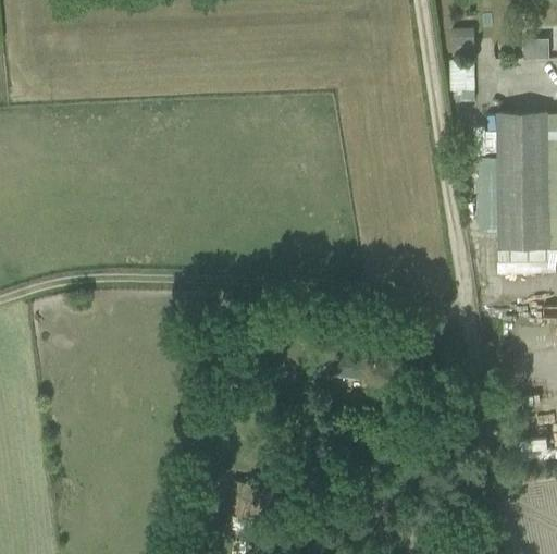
[(449,31),(450,59),(450,101),(473,101),(472,31),(449,31)]
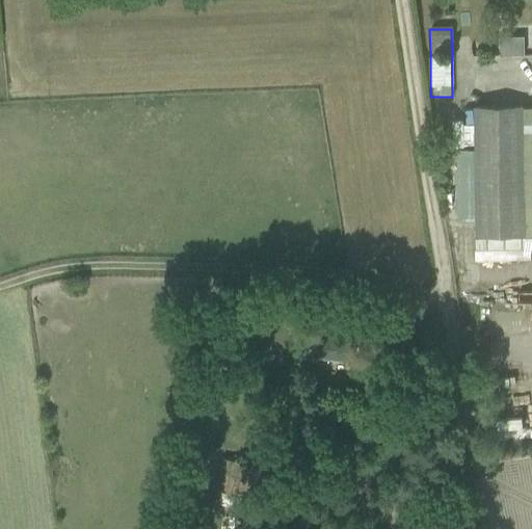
[(521,54),(521,37),(498,37),(498,55),(521,54)]
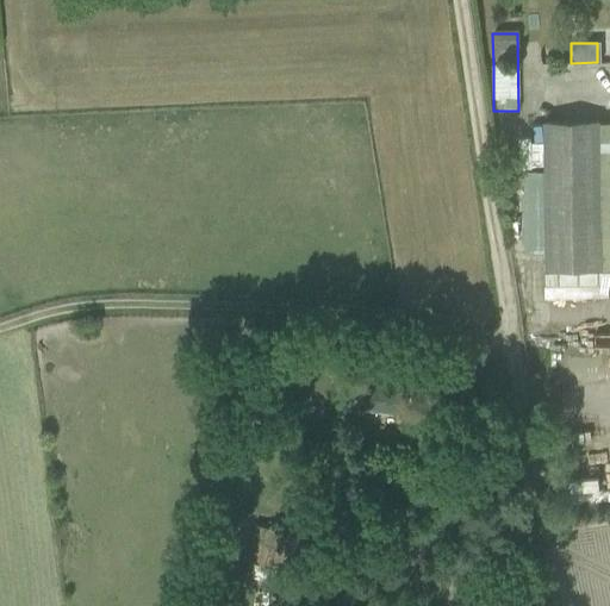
[(526,174),(527,256),(546,255),(546,273),(609,270),(609,125),(543,126),(545,173),(526,174)]
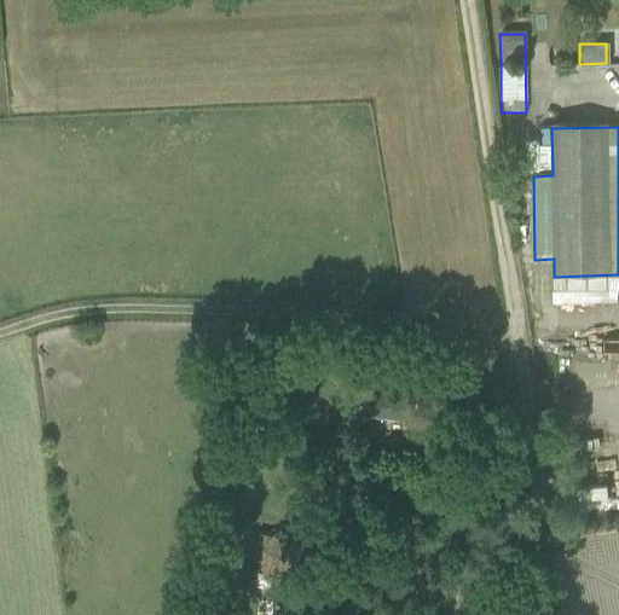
[(362,417),(409,423),(412,396),(365,390),(362,417)]
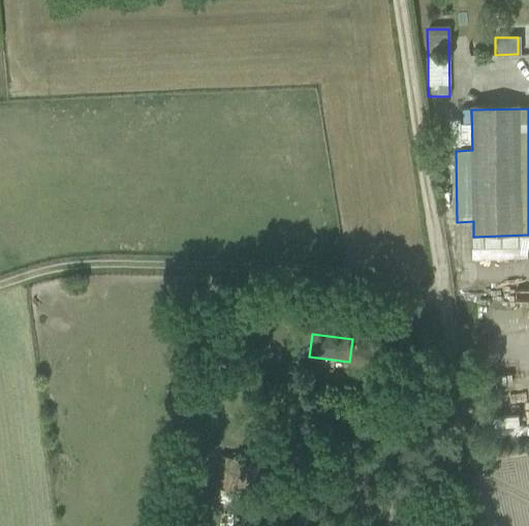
[(213,503),(241,513),(245,498),(258,502),(266,476),(254,469),(223,459),(214,490),(217,491),(213,503)]
